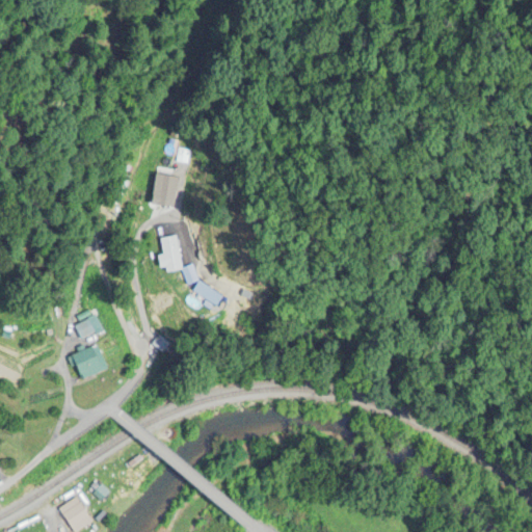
[(178,145),(169,143),(163,173),(170,175),(178,145)]
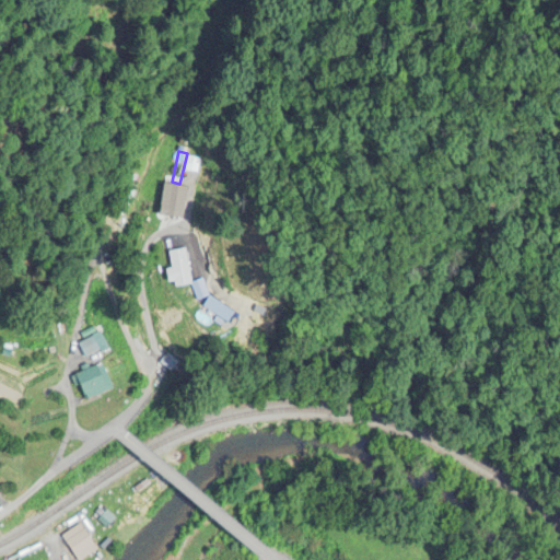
[(160,221),(181,221),(181,199),(160,199),(160,221)]
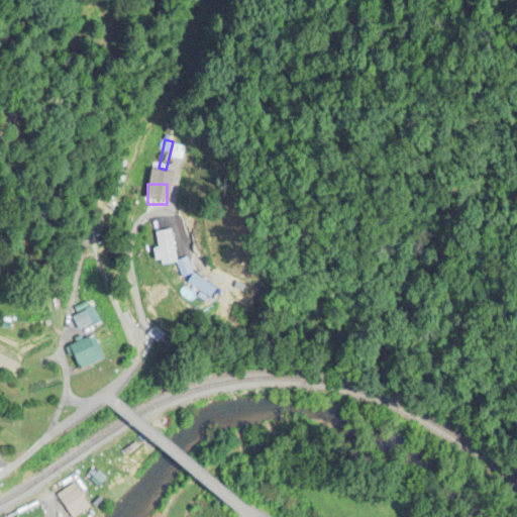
[(154,233),(159,266),(176,264),(172,231),(154,233)]
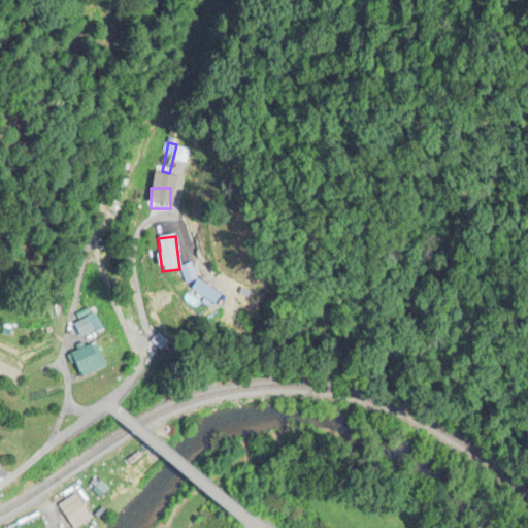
[(94,330),(89,319),(76,325),(81,336),(94,330)]
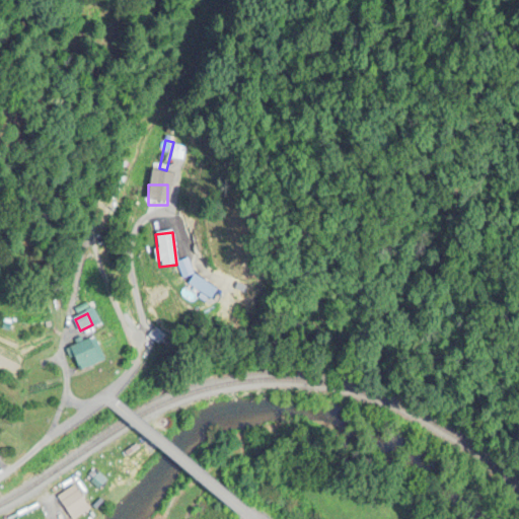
[(70,350),(82,373),(107,361),(95,337),(70,350)]
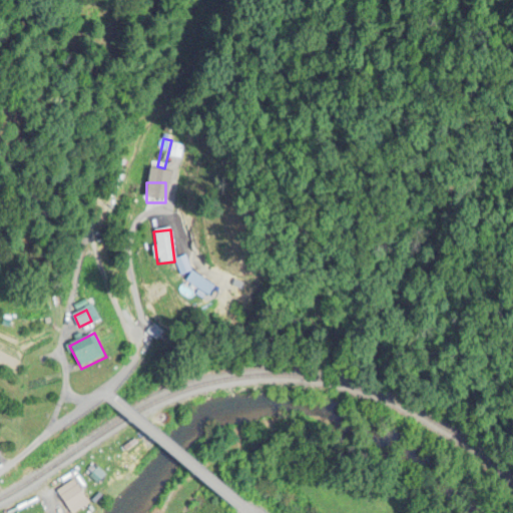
[(69,512),(76,512),(90,505),(75,481),(57,492),(69,512)]
